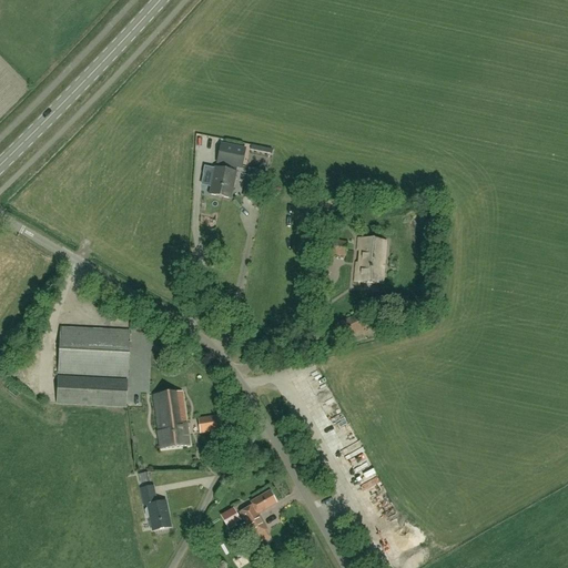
[(242,169),(245,149),(221,144),(217,163),(230,166),(227,171),(214,168),(209,194),(231,199),(236,172),(237,168),(242,169)]
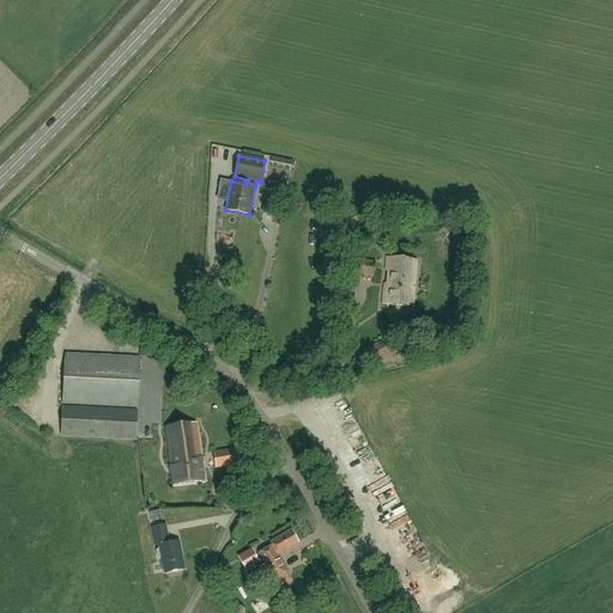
[(265,207),(277,210),(281,186),(269,183),(265,207)]
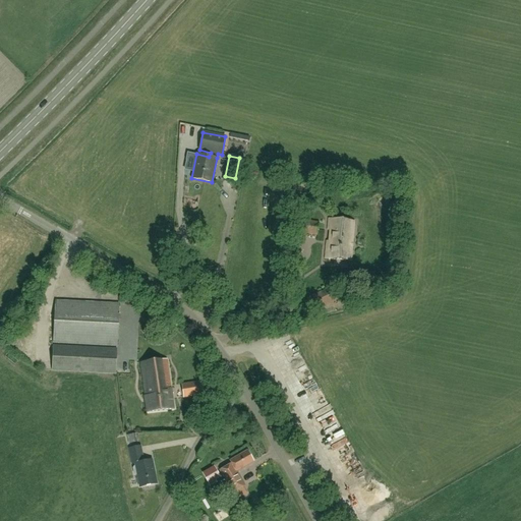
[(351,262),(354,221),(329,219),(325,258),(351,262)]
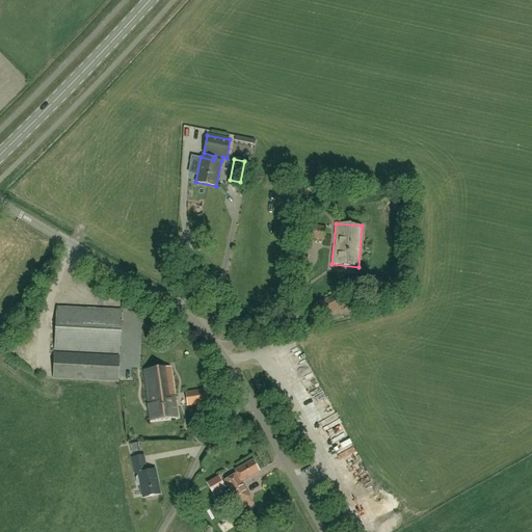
[(323,240),(325,228),(306,224),(304,238),(323,240)]
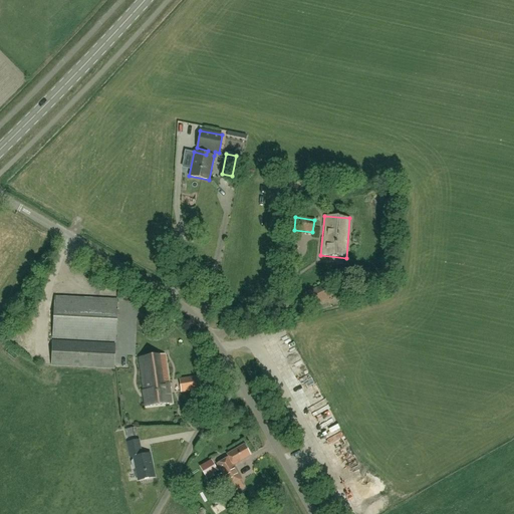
[(308,308),(333,296),(327,282),(302,294),(308,308)]
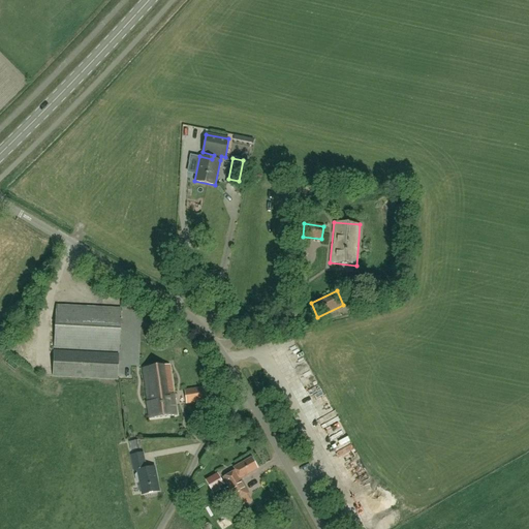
[(119,351),(121,309),(56,306),(54,348),(119,351)]
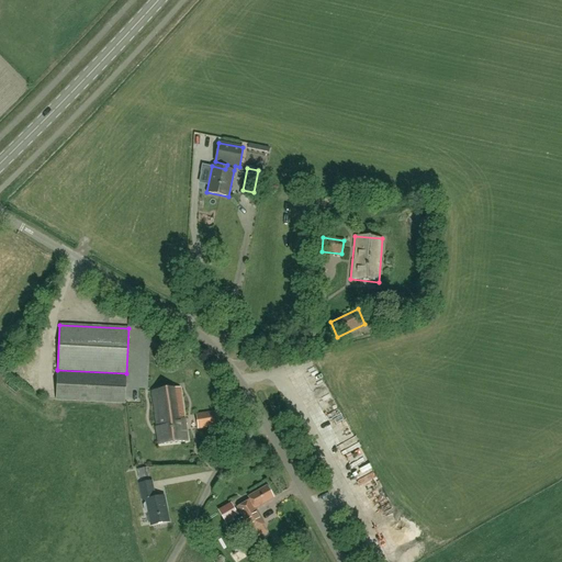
[(56,401),(124,404),(126,375),(57,372),(56,401)]
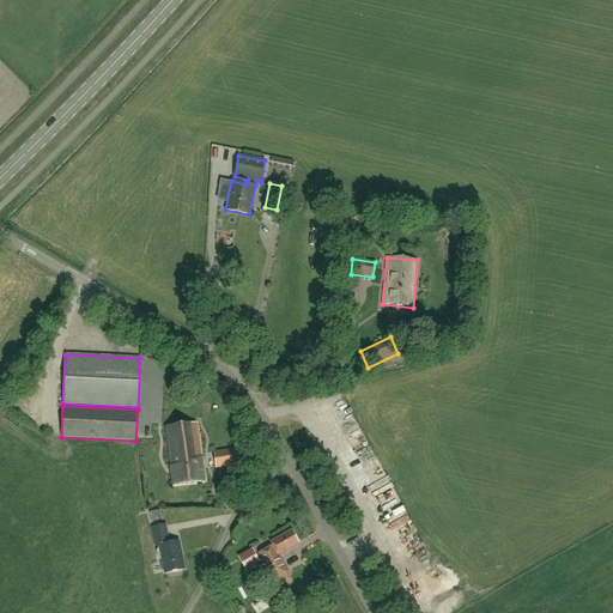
[(173,485),(204,481),(196,423),(165,428),(171,467),(170,467),(173,485)]
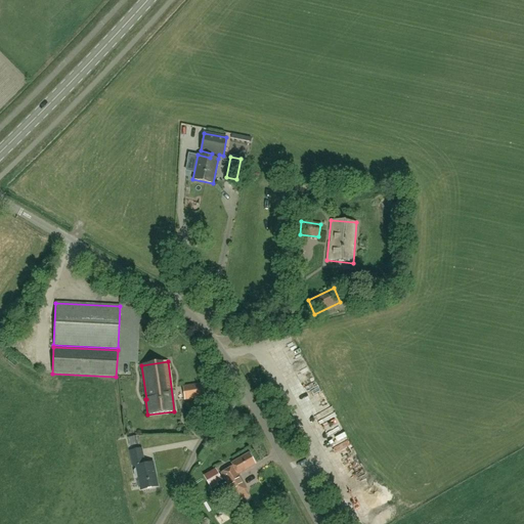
[(184,400),(205,397),(203,383),(182,386),(184,400)]
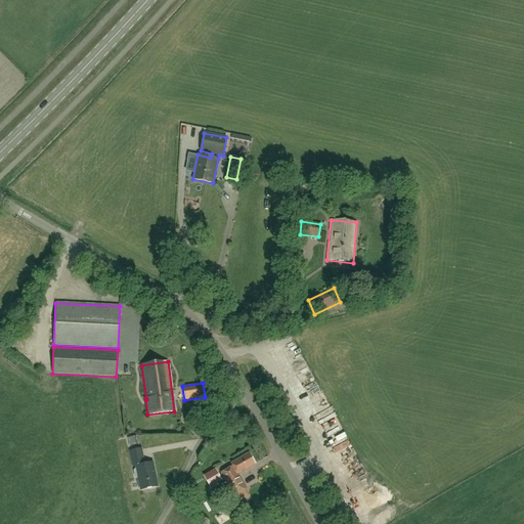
[(319,404),(326,402),(324,394),(316,397),(319,404)]
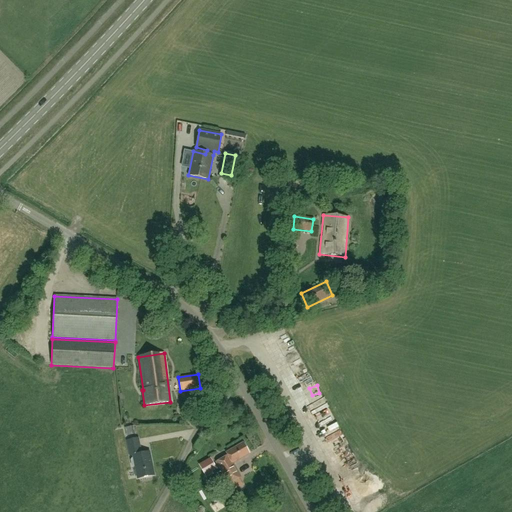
[(307,392),(298,396),(301,402),(309,398),(307,392)]
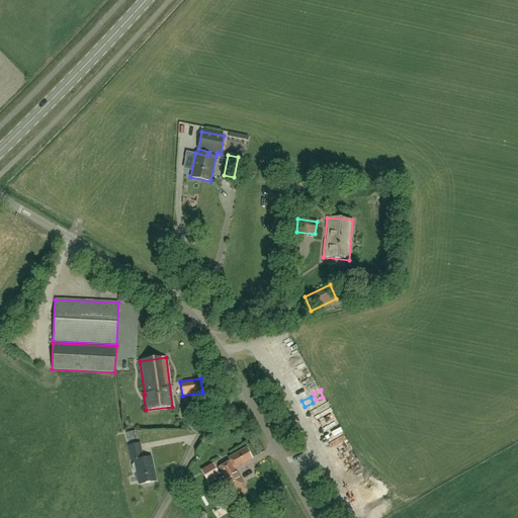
[(320,408),(328,403),(324,397),(316,402),(320,408)]
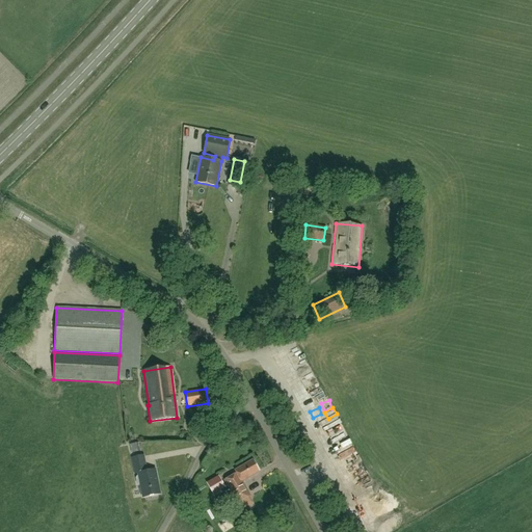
[(131,452),(140,451),(138,443),(130,445),(131,452)]
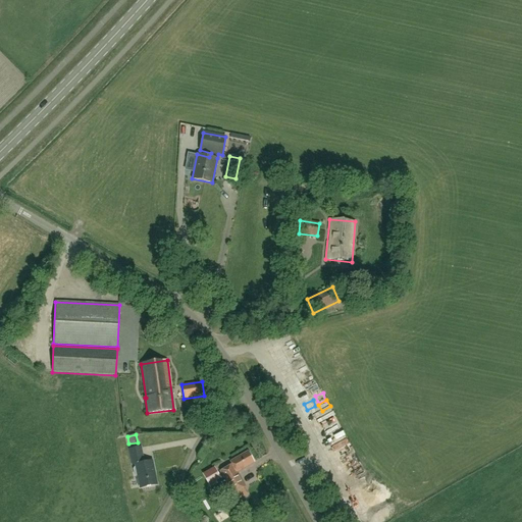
[(137,476),(138,475),(140,488),(157,485),(152,461),(144,463),(141,447),(129,449),(133,465),(136,465),(136,467),(135,468),(134,469),(135,474),(137,476)]
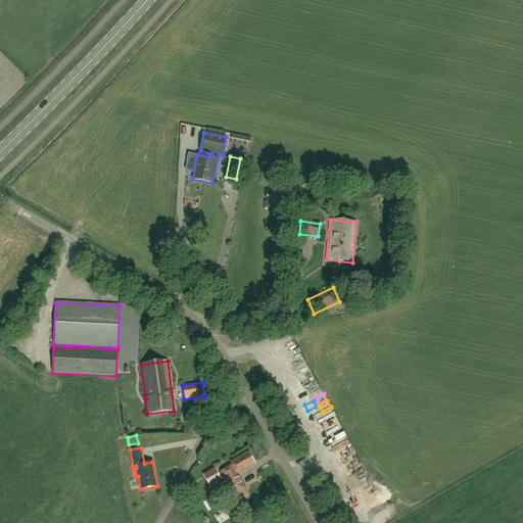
[(237,473),(254,463),(248,453),(231,463),(232,466),(221,472),(226,481),(222,483),(228,494),(232,491),(234,494),(245,488),(237,473)]
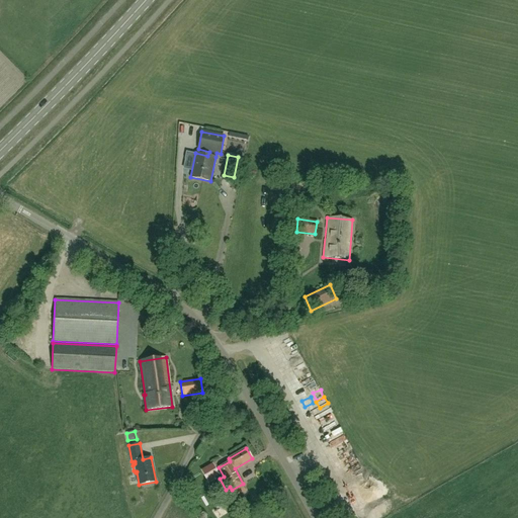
[(219,475),(212,464),(201,470),(207,481),(219,475)]
